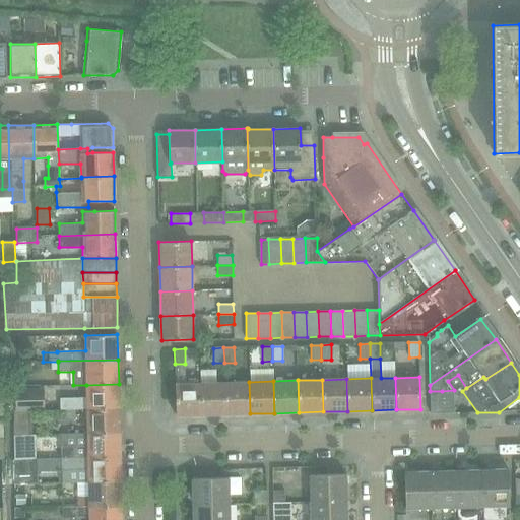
[(225,414),(224,382),(200,383),(201,415),(225,414)]
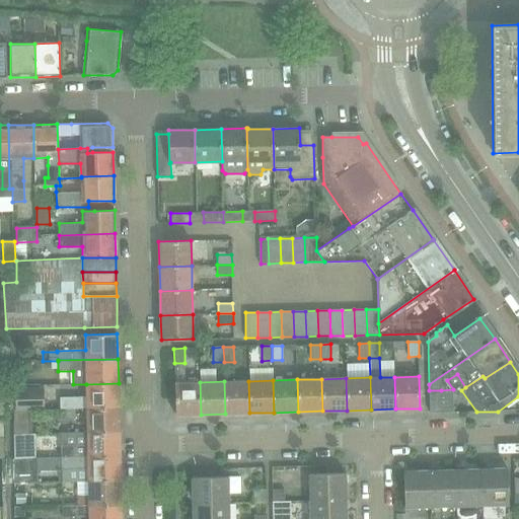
[(249,413),(248,381),(224,381),(225,414),(249,413)]
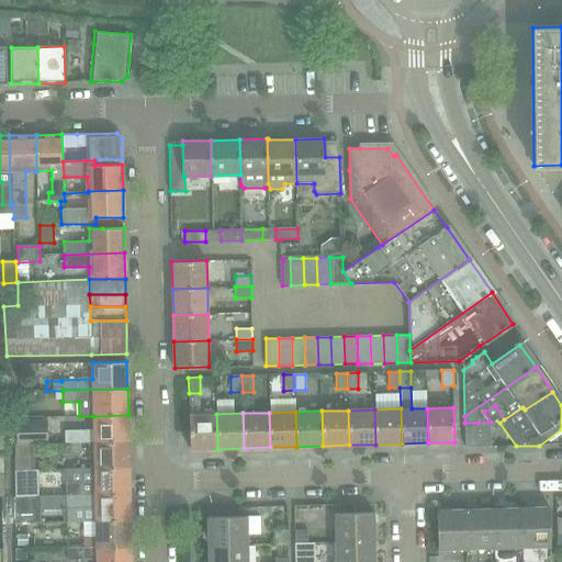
[(217,449),(216,414),(189,415),(190,449),(217,449)]
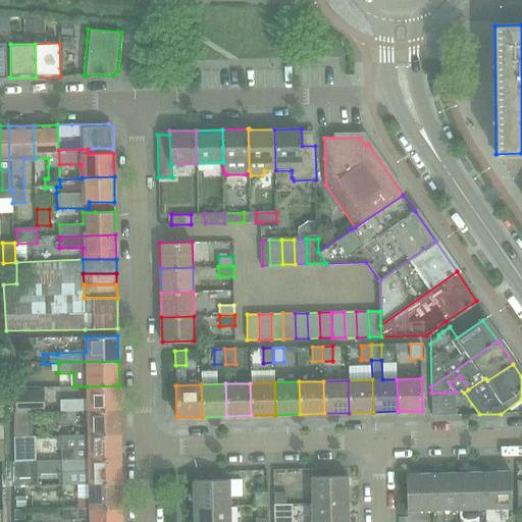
[(119,410),(119,385),(87,386),(87,400),(59,401),(59,411),(74,411),(87,411),(119,410)]
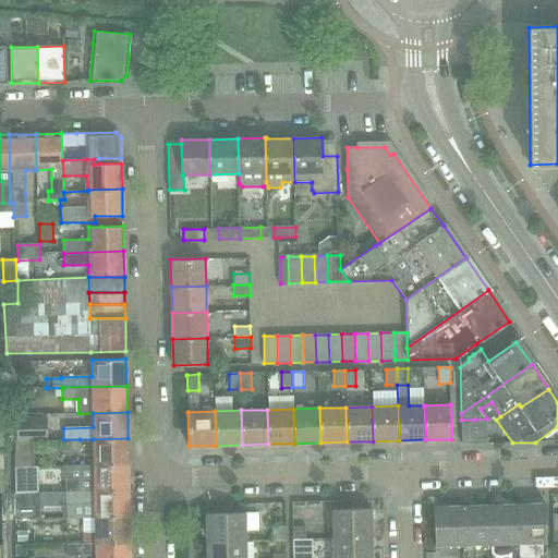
[(488,444),(487,419),(474,420),(475,444),(488,444)]
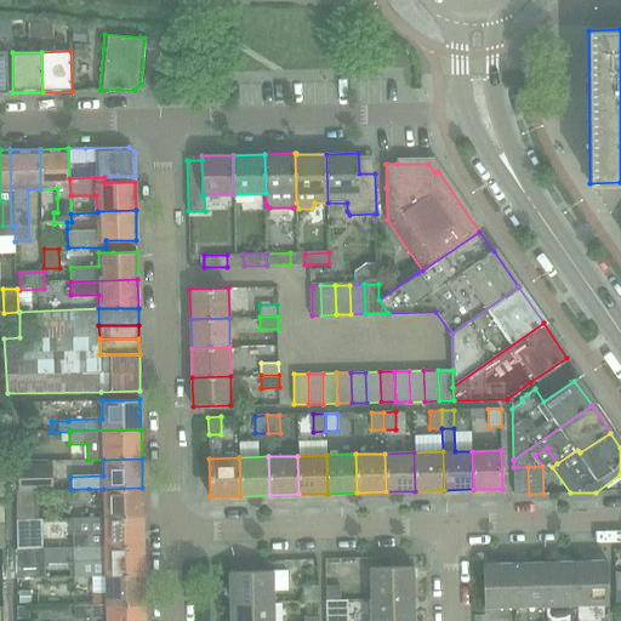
[(529,494),(528,467),(513,467),(514,494),(529,494)]
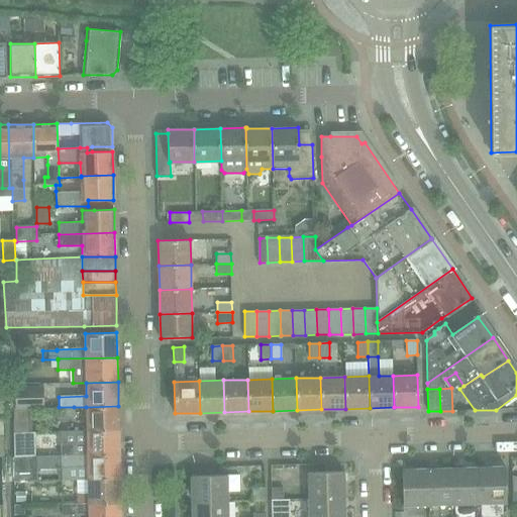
[(43,394),(15,395),(15,409),(44,408),(43,394)]
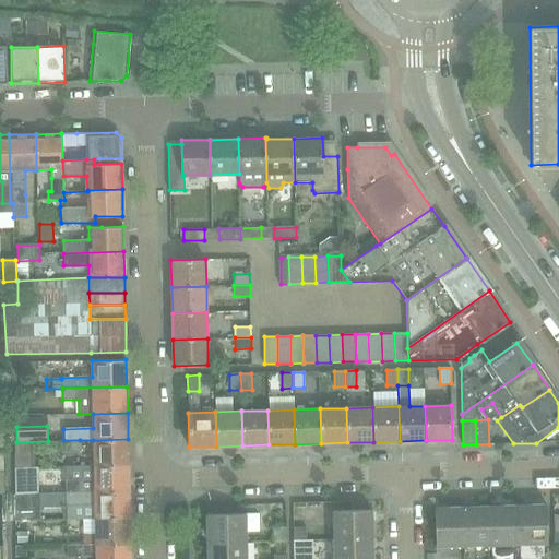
[(129,465),(128,439),(93,440),(94,465),(129,465)]
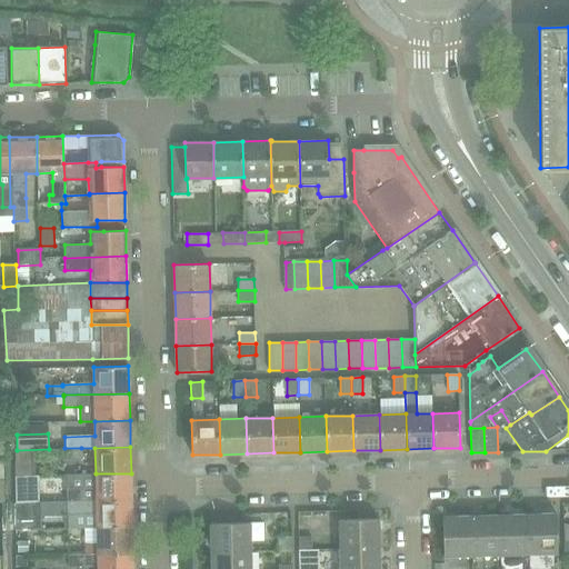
[(81,459),(81,448),(65,448),(65,459),(81,459)]
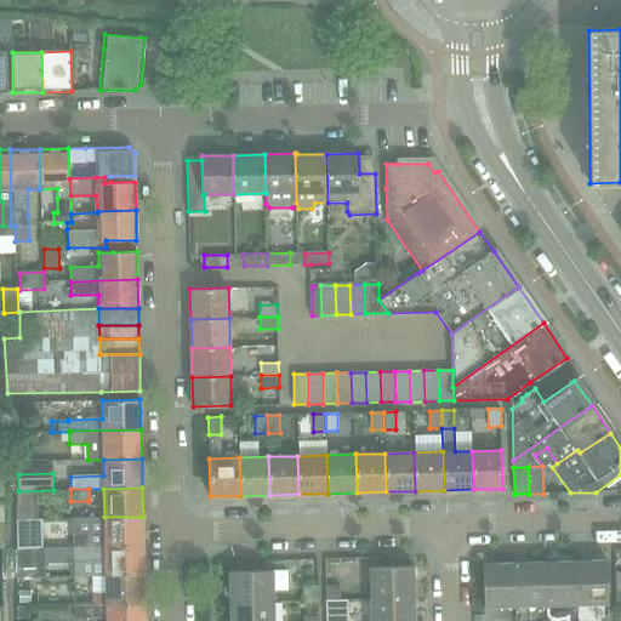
[(143,545),(143,517),(104,517),(104,534),(74,535),(74,547),(143,545)]
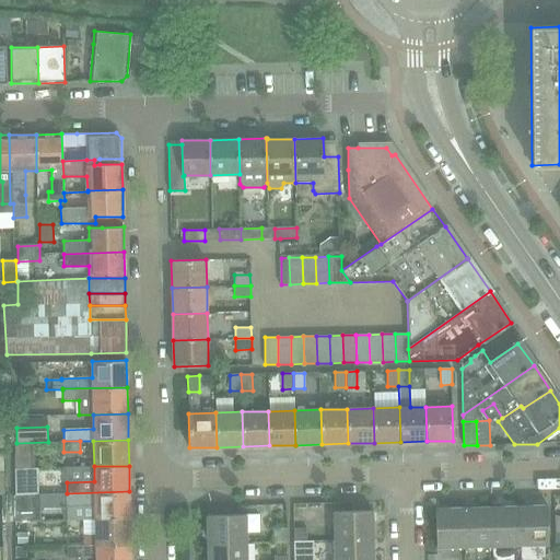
[(15,469),(15,496),(34,494),(36,494),(36,470),(15,469)]
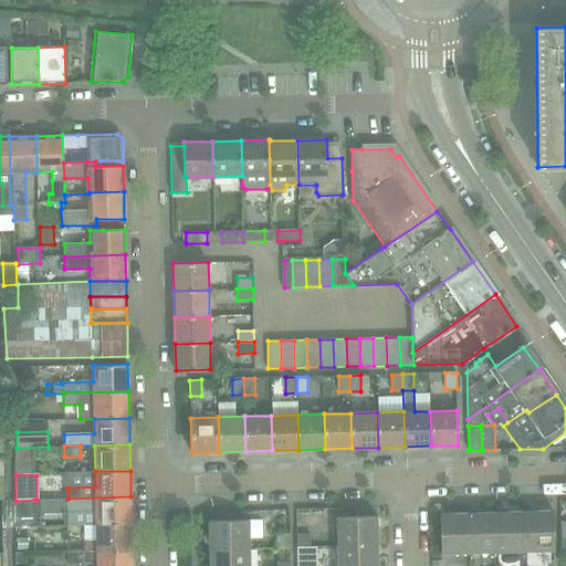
[(132,524),(130,496),(67,499),(67,525),(96,525),(132,524)]
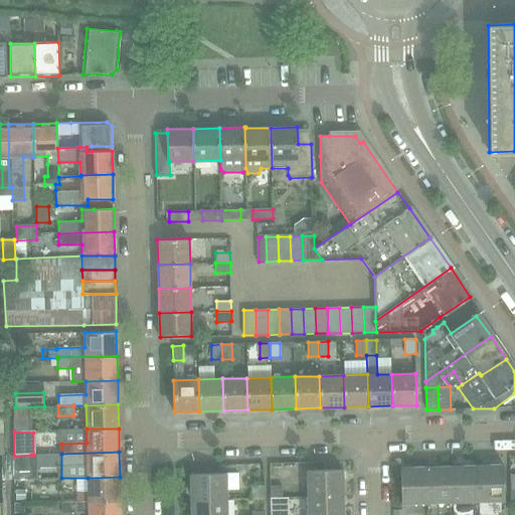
[(31,471),(31,455),(14,456),(15,471),(31,471)]
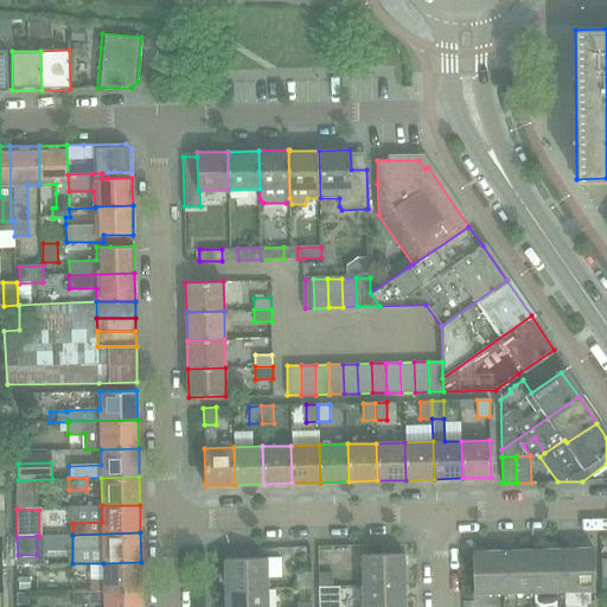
[(594,590),(594,548),(563,549),(564,590),(594,590)]
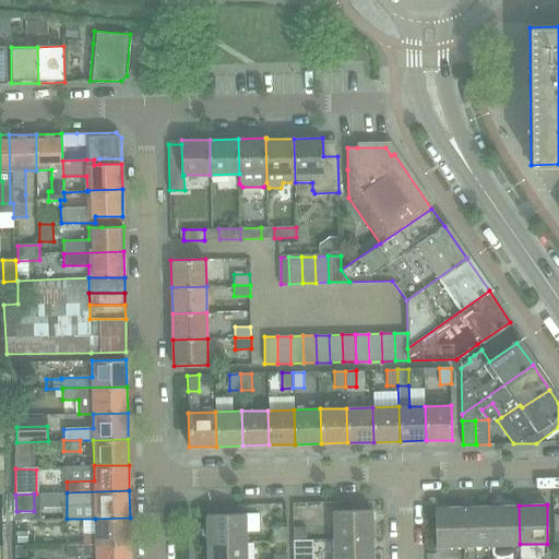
[(520,544),(519,506),(491,507),(492,545),(520,544)]
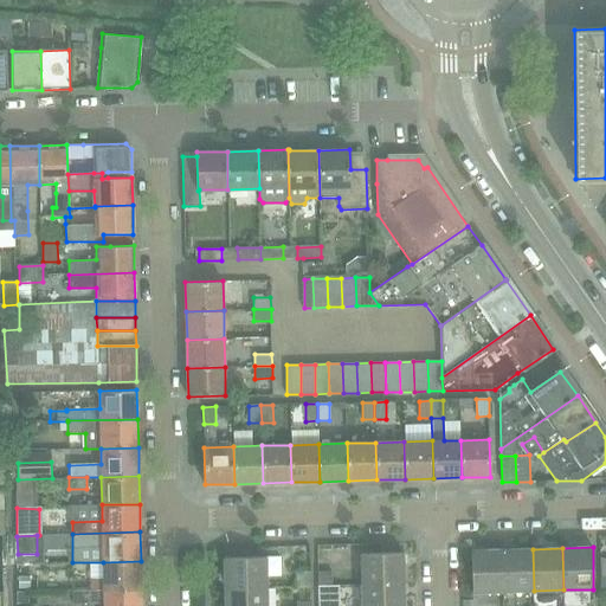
[(503,592),(503,549),(471,550),(472,593),(503,592)]
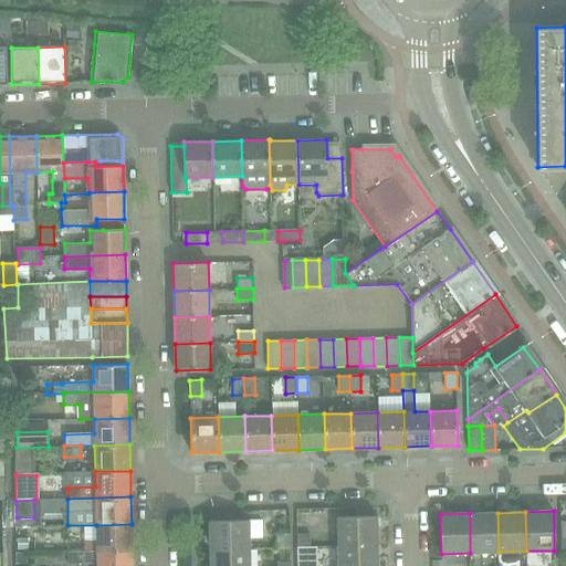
[(499,552),(498,513),(470,513),(470,553),(499,552)]
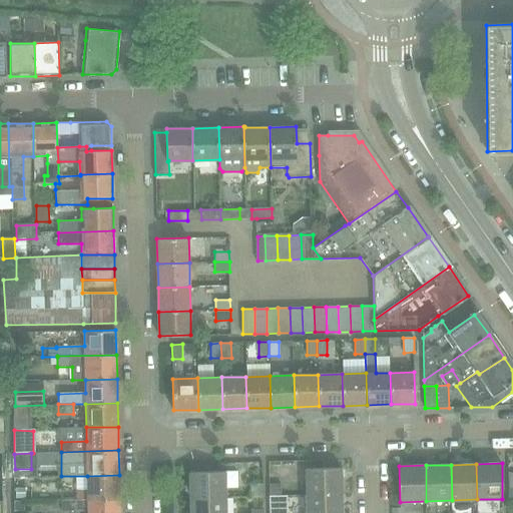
[(306,468),(307,495),(342,494),(341,468),(338,468),(306,468)]
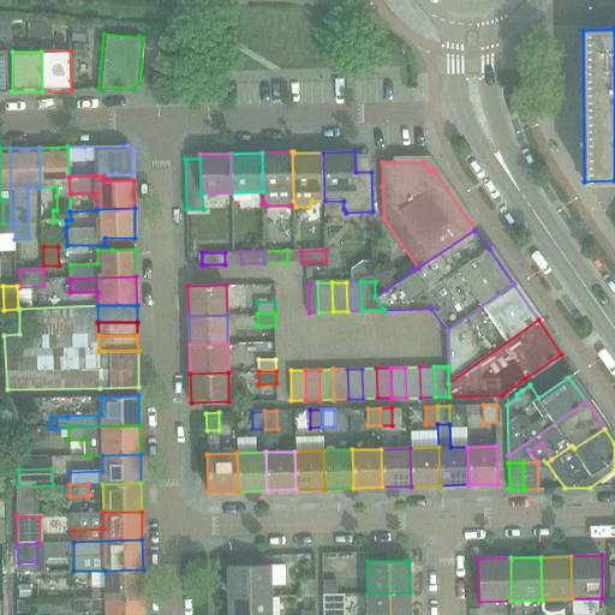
[(227,566),(228,597),(270,596),(270,565),(227,566)]
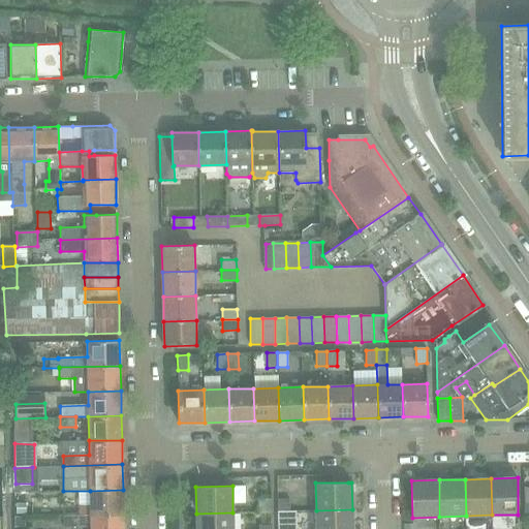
[(123,514),(123,490),(90,491),(91,515),(123,514)]
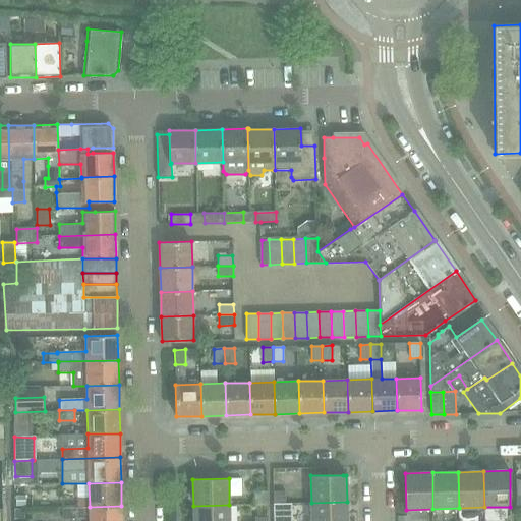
[(267,505),(267,491),(254,493),(254,505),(267,505)]
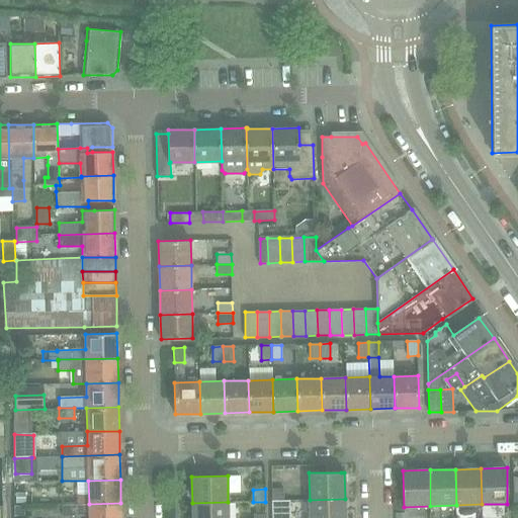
[(285,489),(272,489),(272,501),(285,501),(285,489)]
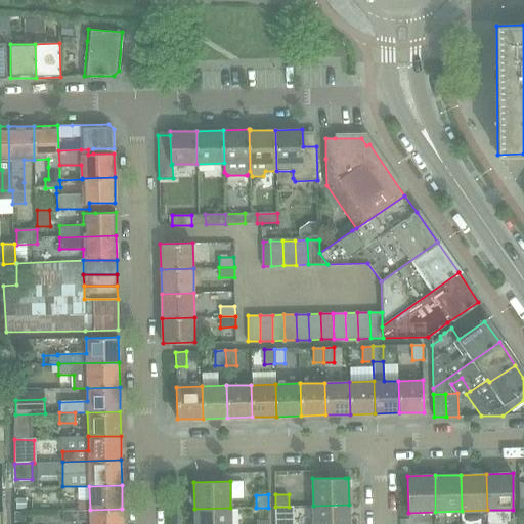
[(78,510),(78,500),(62,500),(62,510),(78,510)]
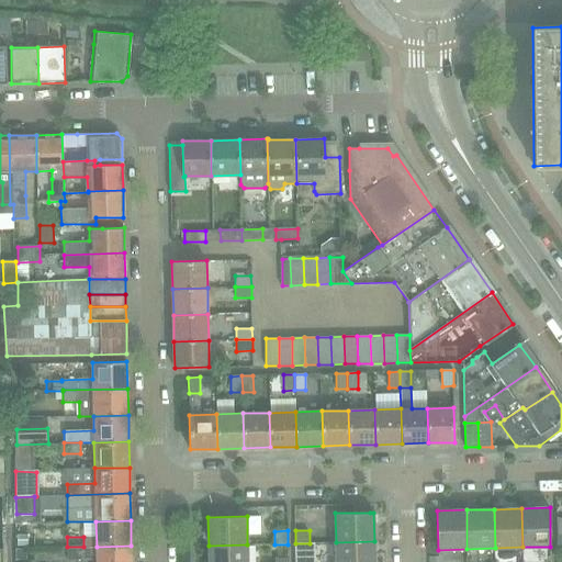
[(374,561),(374,541),(336,542),(335,561),(374,561)]
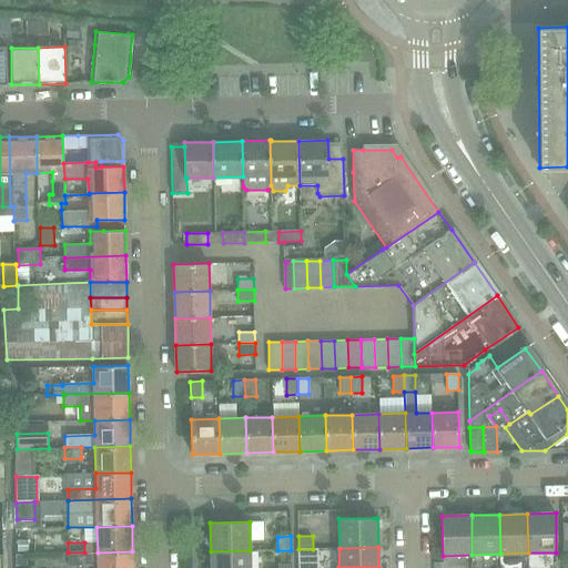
[(250,567),(250,550),(211,551),(211,567),(250,567)]
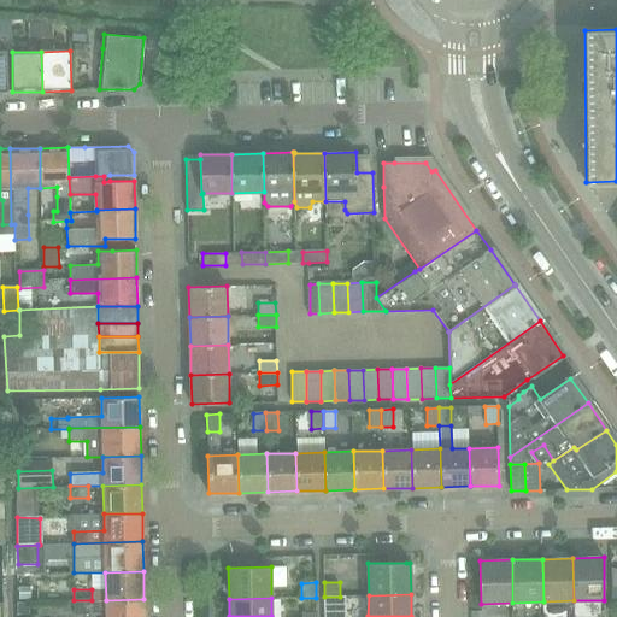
[(144,616),(144,599),(106,600),(106,601),(92,601),(92,600),(74,600),(74,615),(106,615),(106,616),(144,616)]
